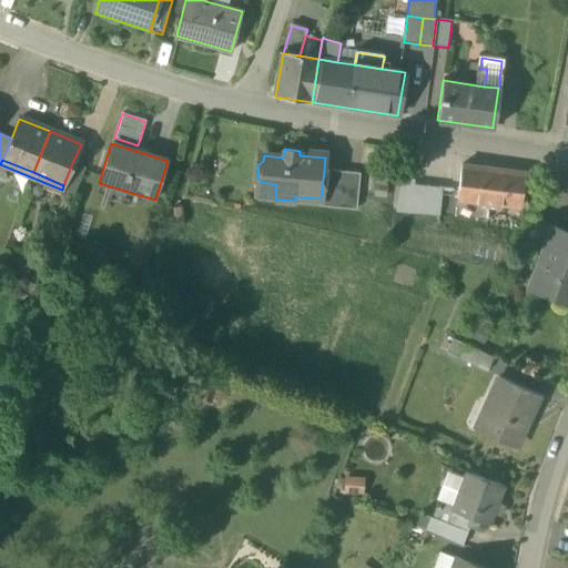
[(62,190),(74,195),(85,169),(72,163),(63,185),(62,190)]
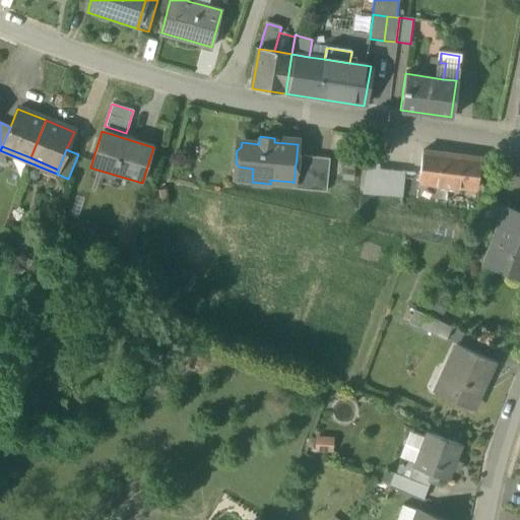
[(418,183),(476,189),(480,157),(423,151),(418,183)]
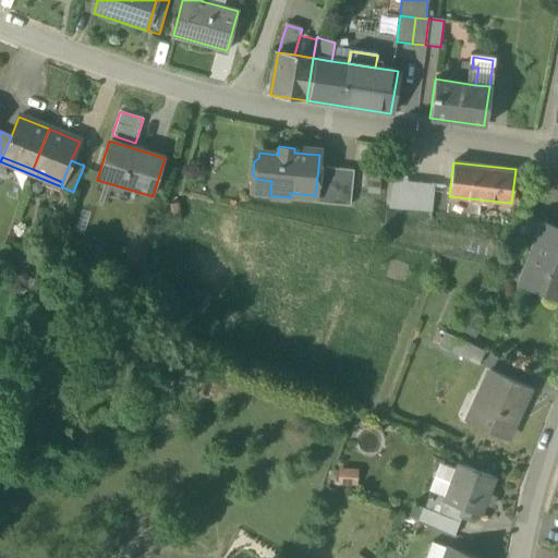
[(313,203),(350,206),(353,171),(318,167),(315,196),(314,195),(313,203)]
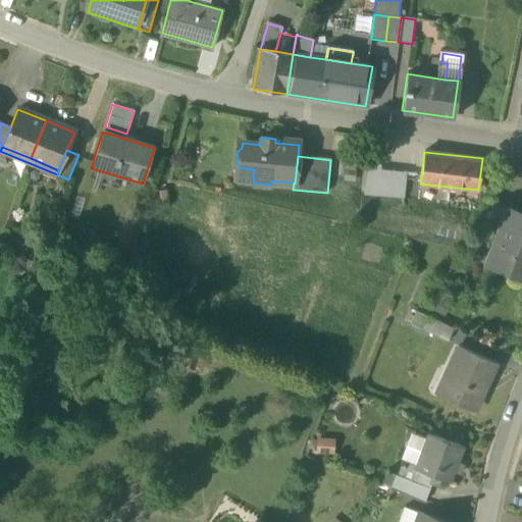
[(364,196),(377,197),(380,171),(380,165),(367,164),(365,183),(367,183),(366,195),(364,195),(364,196)]
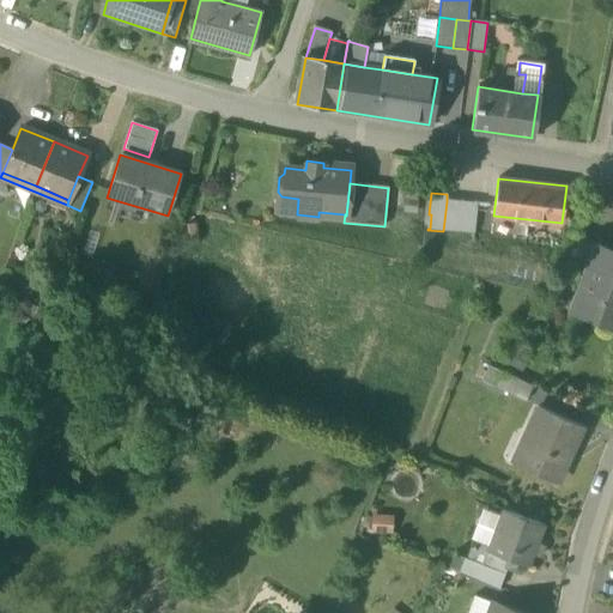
[(280,213),(297,214),(298,199),(281,196),(280,213)]
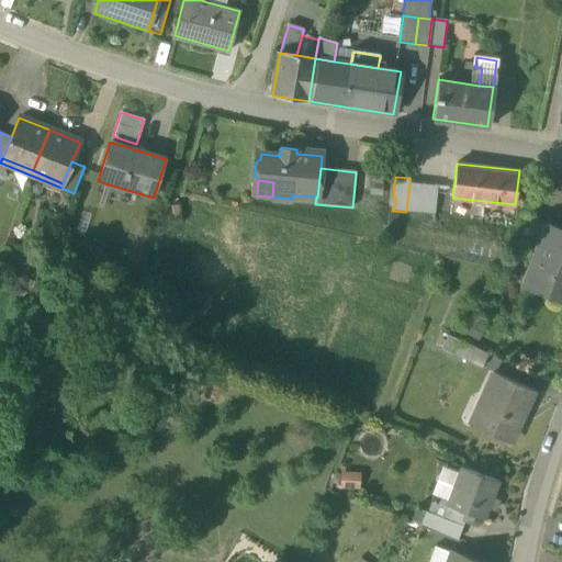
[(437,188),(409,184),(406,212),(435,215),(437,188)]
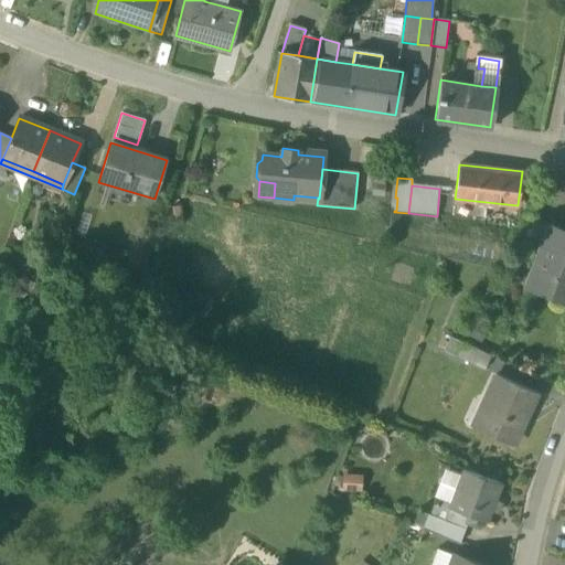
[(515,242),(540,252),(550,226),(530,215),(515,242)]
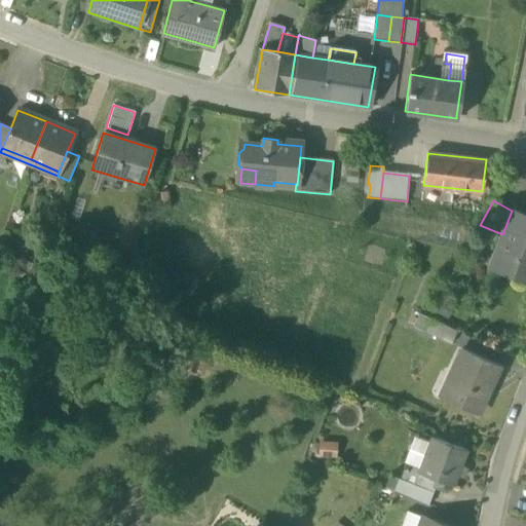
[(490,267),(525,280),(525,216),(512,211),(502,234),(500,238),(505,239),(495,266),(491,264),(490,267)]
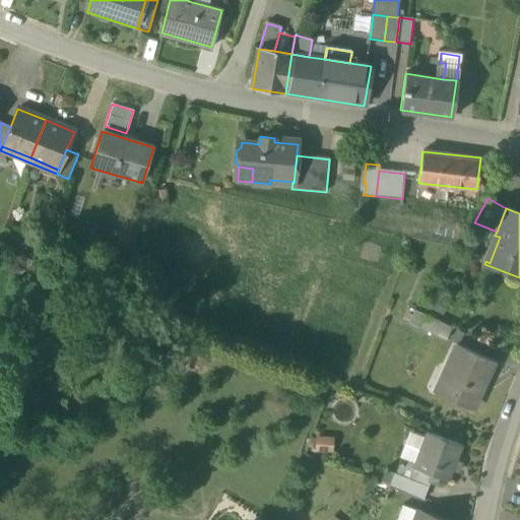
[(495,236),(485,261),(490,263),(500,237),(495,236)]
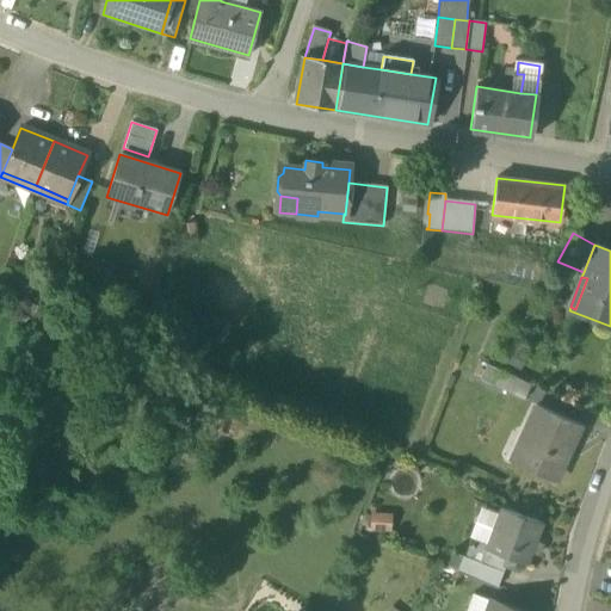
[(528,356),(513,347),(505,363),(519,370),(528,356)]
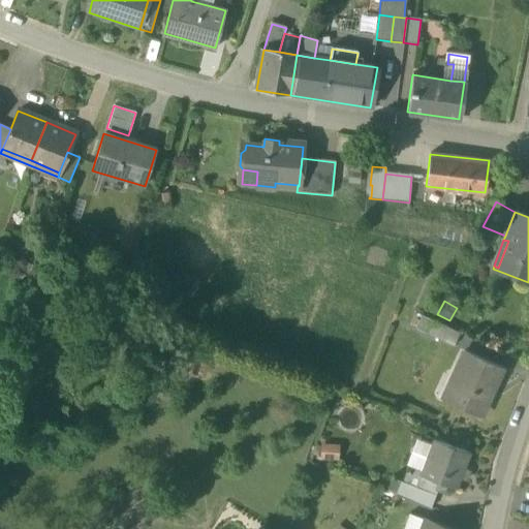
[(415,328),(426,333),(432,319),(422,315),(415,328)]
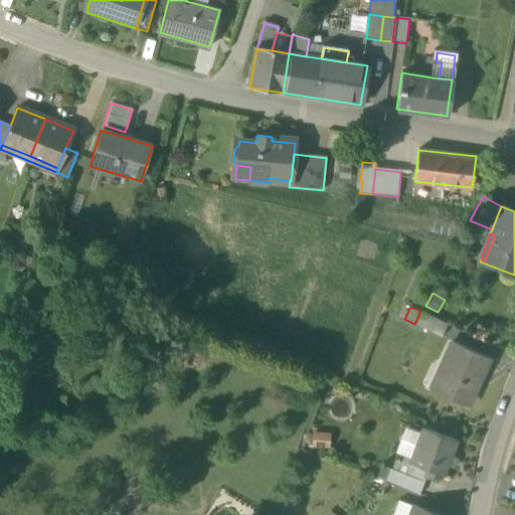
[(414,324),(442,336),(448,323),(420,311),(414,324)]
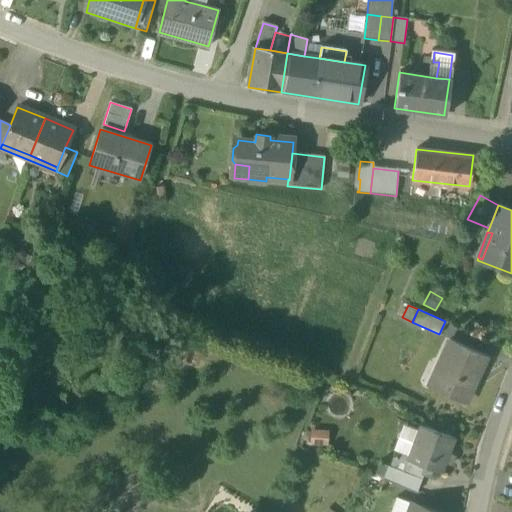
[(431,387),(463,401),(477,370),(480,372),(487,355),(449,338),(441,354),(445,356),(431,387)]
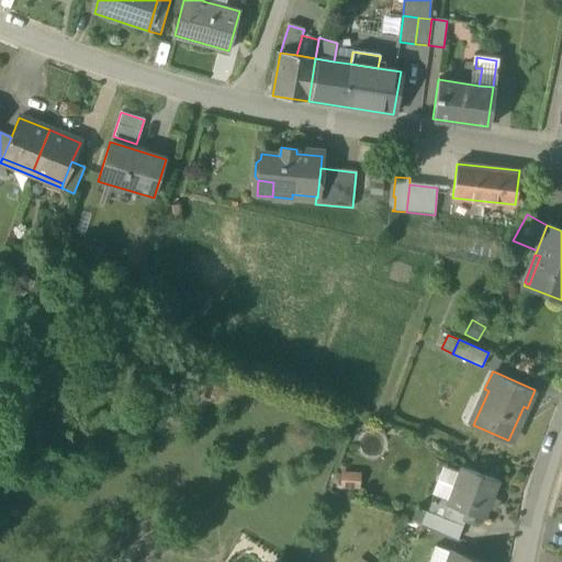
[(469,423),(473,425),(489,391),(484,389),(469,423)]
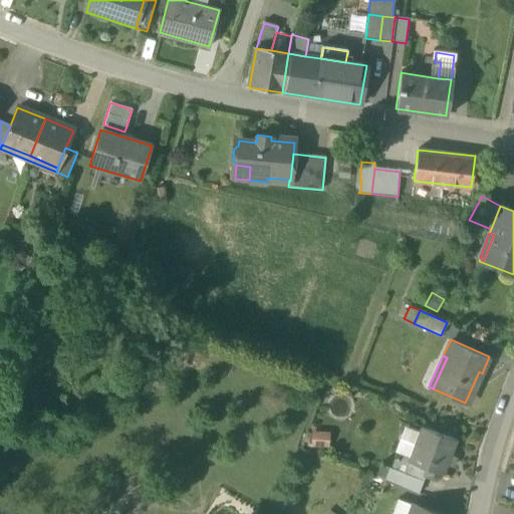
[(403,455),(410,458),(420,431),(405,426),(394,452),(403,455)]
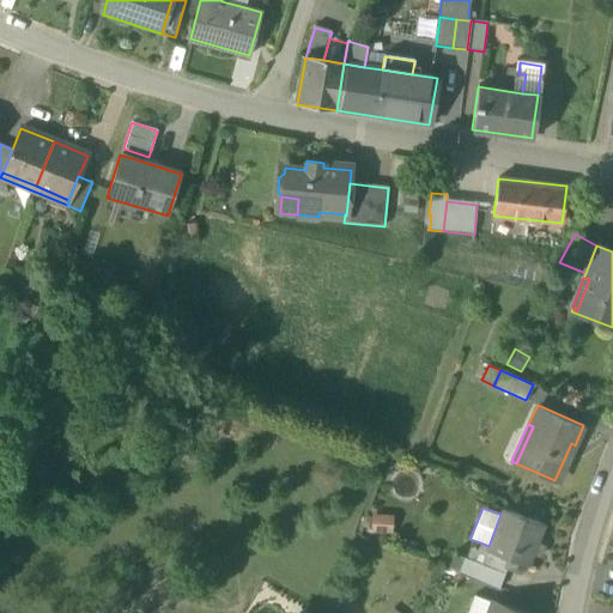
[(486,550),(487,550),(526,565),(528,565),(544,525),(502,509),(501,514),(489,546),(486,550)]
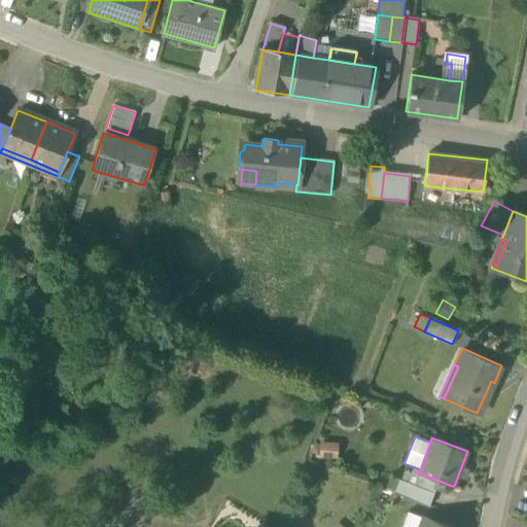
[(338,442),(319,442),(319,457),(338,458),(338,442)]
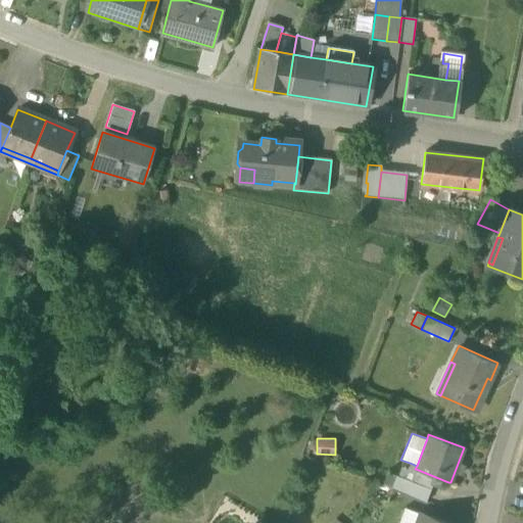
[(400,466),(397,475),(412,481),(416,469),(415,469),(417,466),(410,463),(408,467),(406,468),(400,466)]
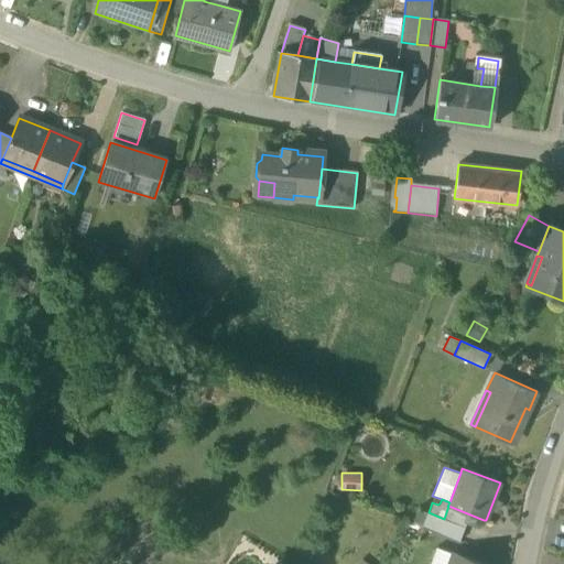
[(483,523),(484,520),(448,506),(444,519),(464,527),(466,522),(477,527),(483,523)]
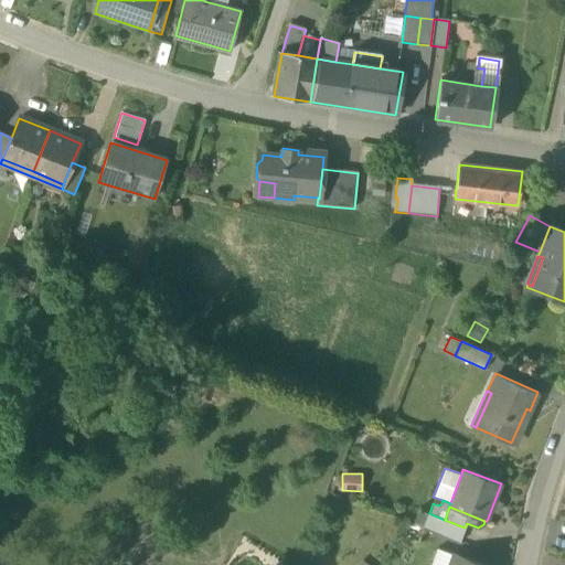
[(423,528),(460,542),(465,528),(445,520),(429,513),(428,513),(423,528)]
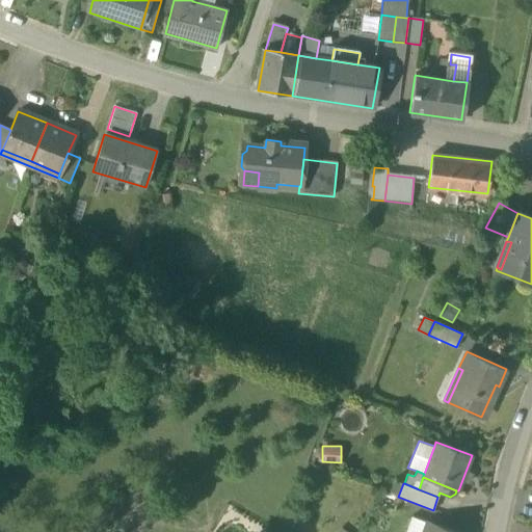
[(426,531),(430,523),(410,515),(404,531),(426,531)]
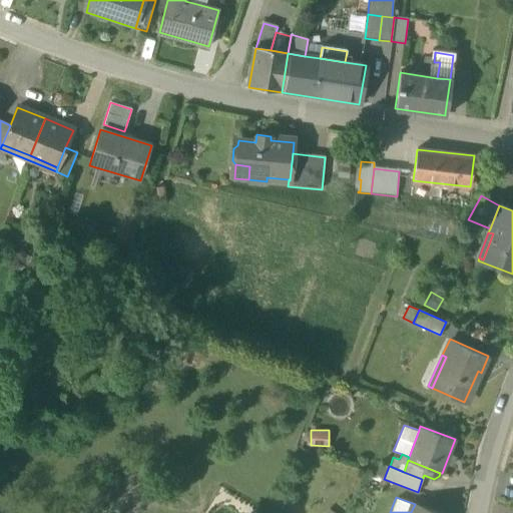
[(438,512),(415,504),(411,512),(438,512)]
